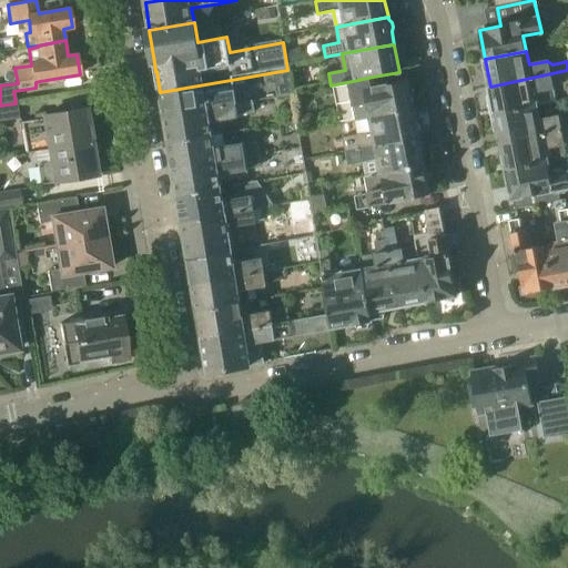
[(566,81),(564,72),(567,71),(567,70),(490,87),(492,97),(489,99),(492,115),(553,102),(550,88),(553,87),(557,83),(566,81)]
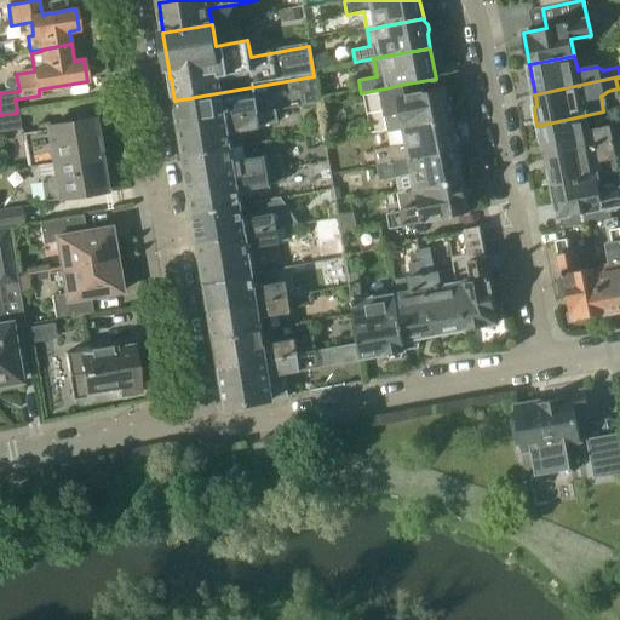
[(407,128),(451,120),(451,116),(452,112),(451,107),(448,104),(446,92),(442,90),(409,96),(407,84),(379,90),(388,132),(407,128)]
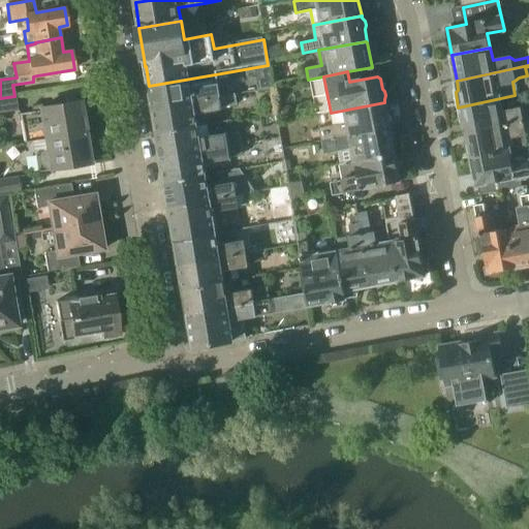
[(221,96),(219,85),(216,85),(215,74),(149,86),(153,111),(237,96),(236,93),(221,96)]
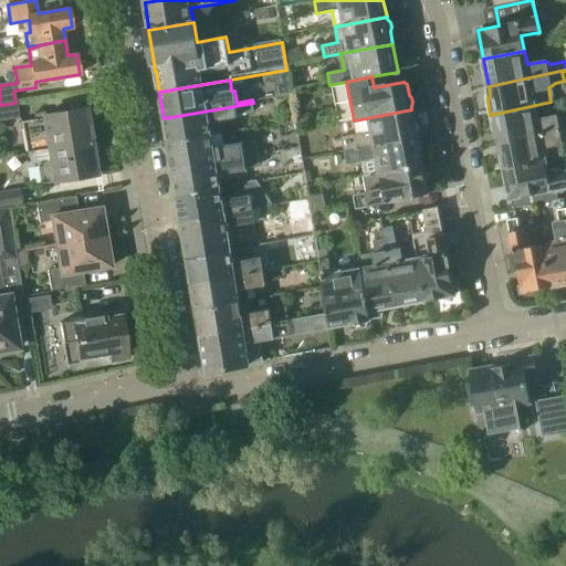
[(289,82),(274,84),(276,96),(291,94),(289,82)]
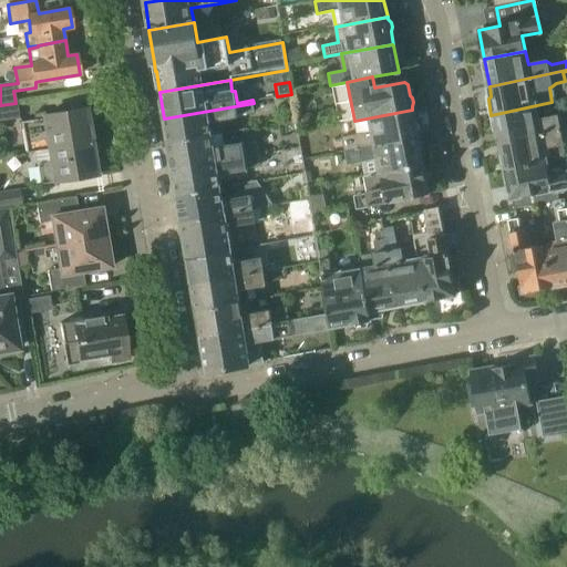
[(501,142),(566,127),(566,119),(563,121),(557,115),(539,119),(537,107),(553,104),(552,102),(491,115),(494,131),(498,133),(501,142)]
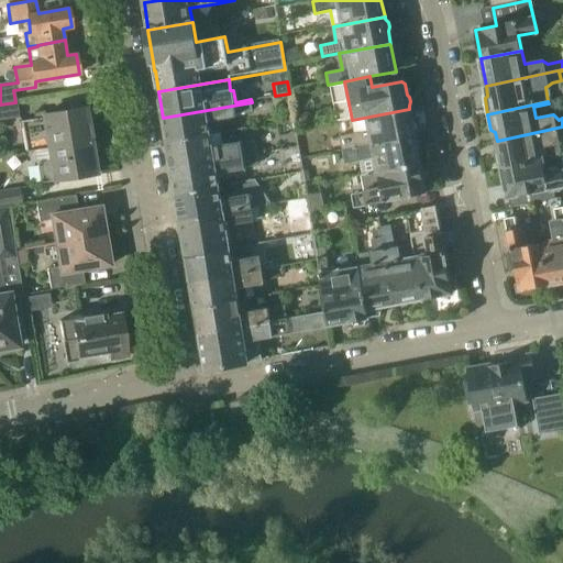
[(0,121),(19,118),(15,102),(0,105),(0,121)]
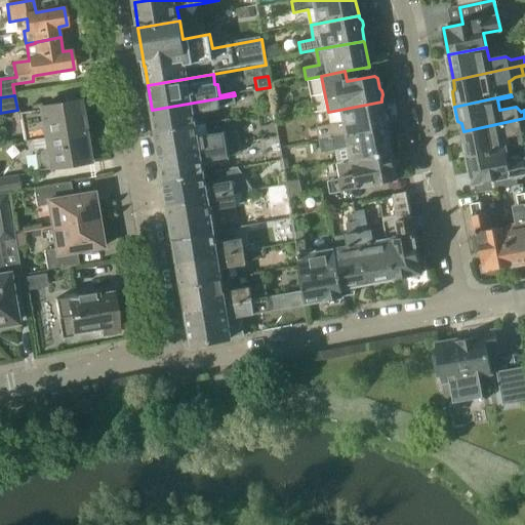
[(221,110),(220,107),(236,104),(235,95),(152,110),(156,134),(207,125),(207,124),(205,113),(221,110)]
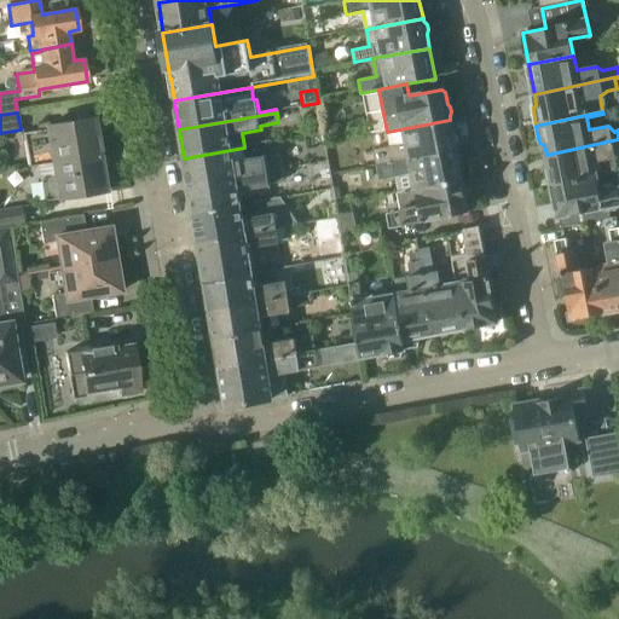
[(30,167),(55,162),(99,154),(99,150),(102,149),(99,136),(97,136),(93,119),(50,126),(48,122),(38,125),(39,131),(24,134),(30,167)]
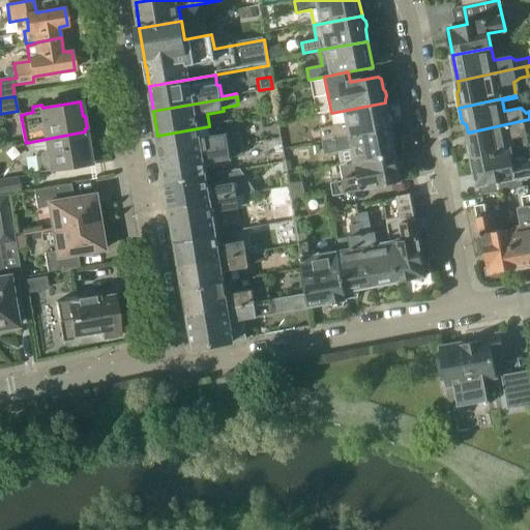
[(325,141),(391,128),(385,102),(348,110),(350,123),(322,128),(325,141)]
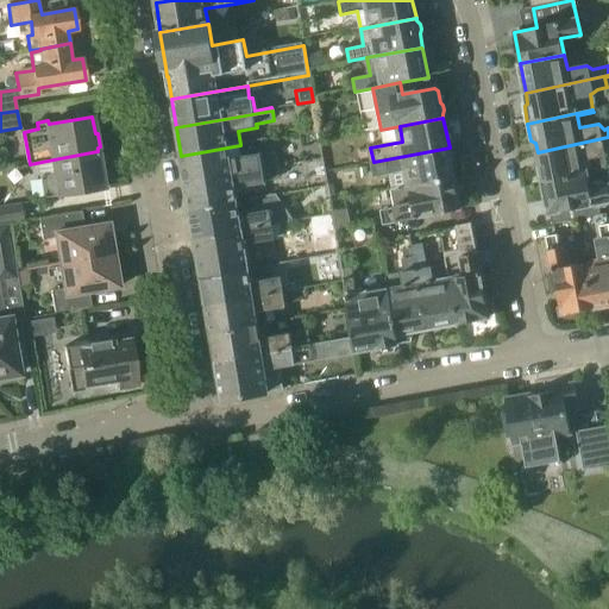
[(608,149),(608,137),(538,152),(540,165),(539,170),(540,175),(542,179),(542,181),(607,168),(603,154),(607,150),(608,149)]
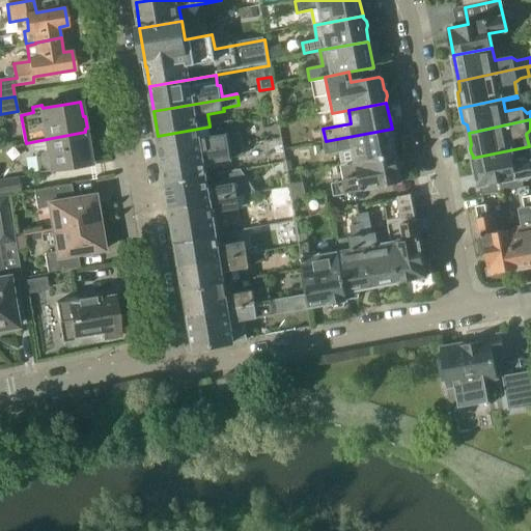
[(239,133),(228,135),(228,133),(212,136),(210,127),(158,136),(162,161),(244,146),(242,135),(239,133)]
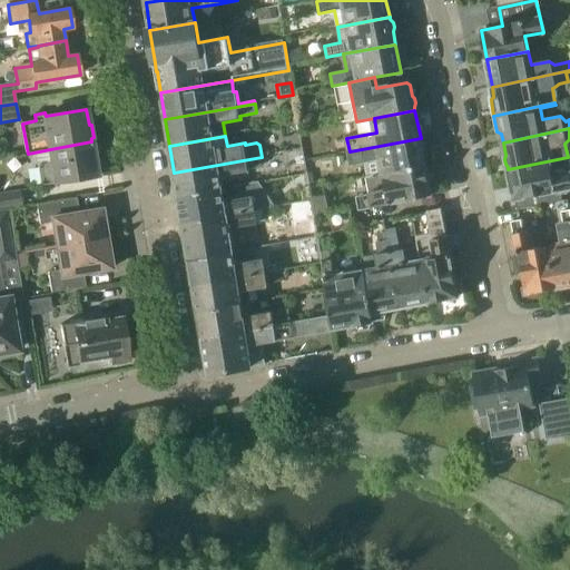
[(366,178),(426,166),(421,138),(350,151),(352,166),(363,164),(366,178)]
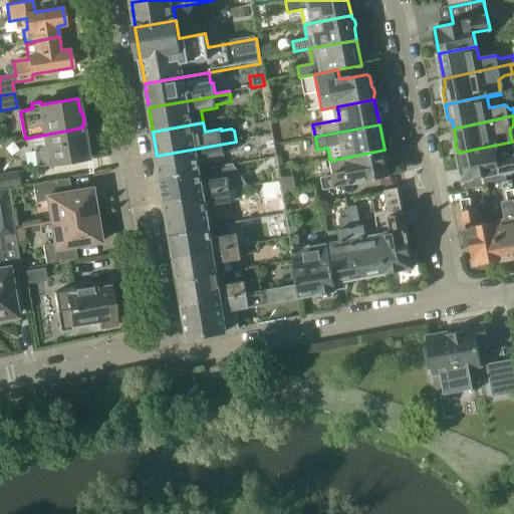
[(82,127),(45,135),(47,147),(34,149),(38,167),(87,159),(82,127)]
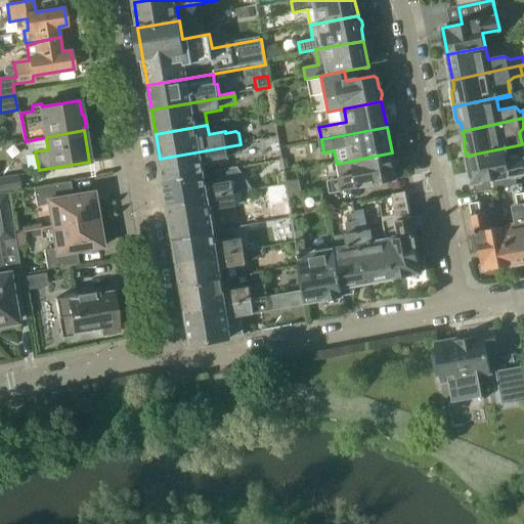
[(229,158),(229,157),(239,155),(242,151),(241,144),(160,159),(164,183),(205,176),(203,163),(229,158)]
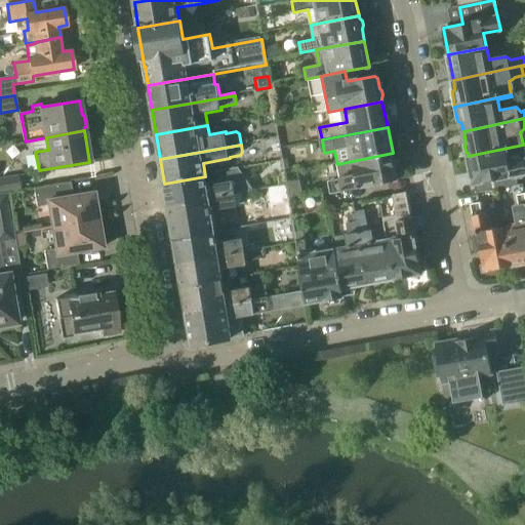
[(517,177),(524,175),(524,148),(524,149),(524,159),(510,162),(508,149),(523,146),(523,145),(468,156),(474,184),(475,184),(477,193),(518,185),(517,177)]
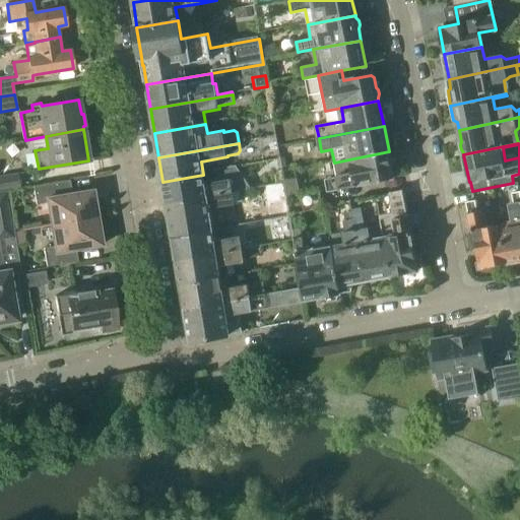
[(334,163),(337,179),(328,180),(330,191),(394,179),(392,169),(393,164),(392,157),(389,153),(389,151),(334,163)]
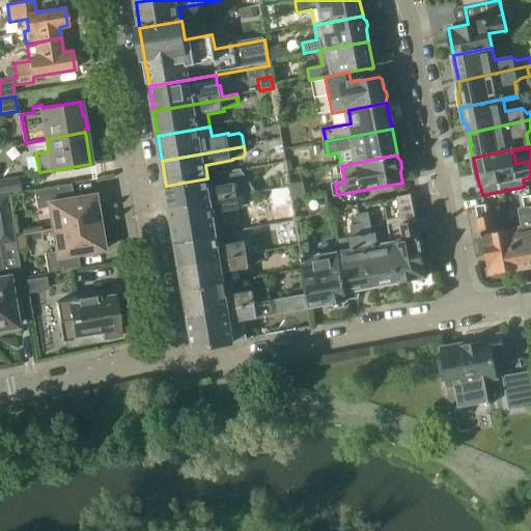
[(221,185),(208,187),(207,178),(166,186),(170,208),(239,197),(239,196),(243,195),(239,169),(219,172),(221,185)]
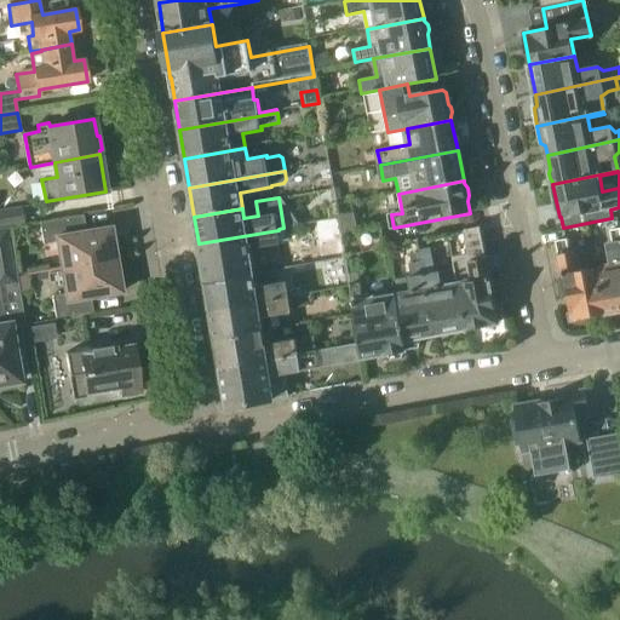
[(0,229),(10,228),(10,227),(24,224),(22,207),(0,210),(0,229)]
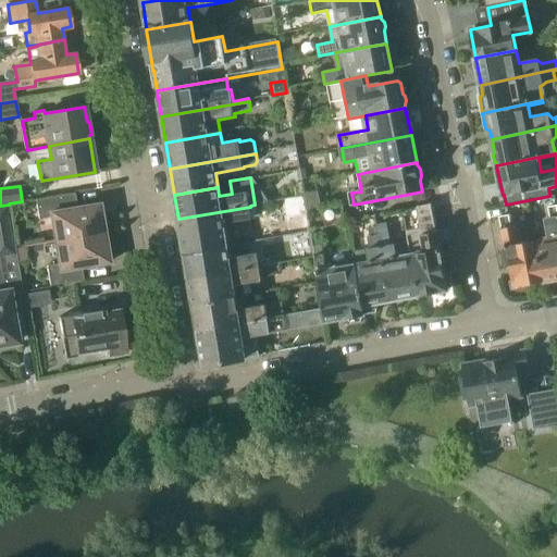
[(307,207),(320,205),(318,192),(305,194),(307,207)]
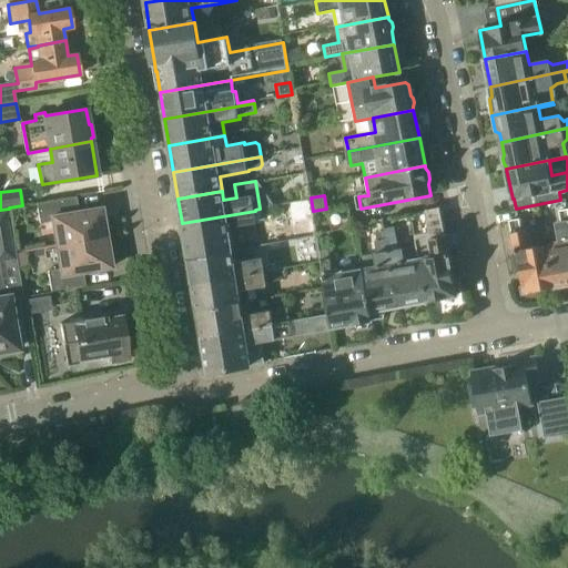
[(56,245),(108,237),(104,219),(103,219),(102,208),(79,212),(77,198),(64,199),(66,204),(38,209),(40,224),(52,222),(56,245)]
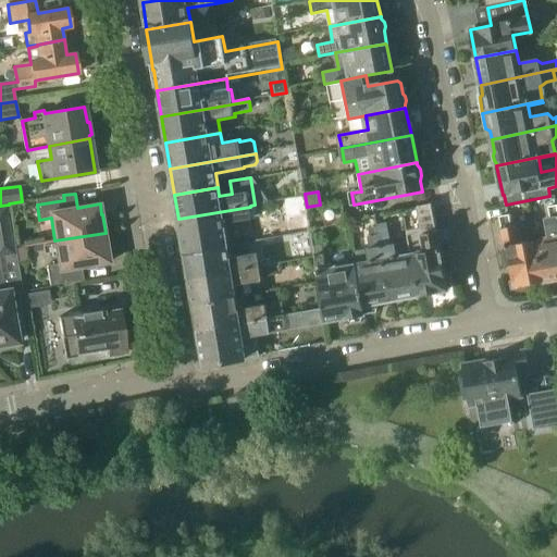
[(14,248),(14,246),(9,205),(0,206),(0,344),(17,342),(10,296),(23,294),(22,291),(20,276),(17,267),(17,263),(14,248)]
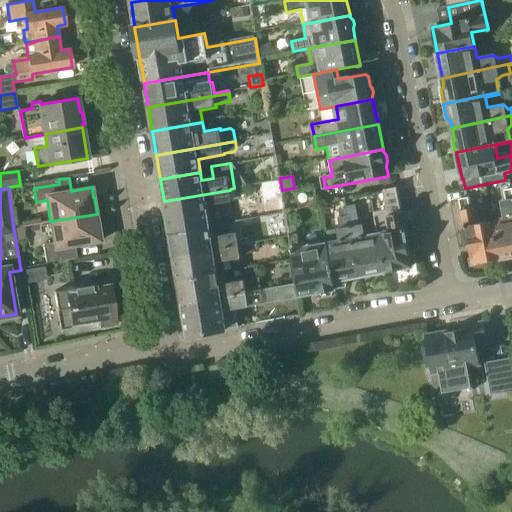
[(511,256),(511,189),(504,191),(505,197),(502,202),(505,218),(492,220),(499,259),(502,258),(506,259),(510,259),(511,256)]
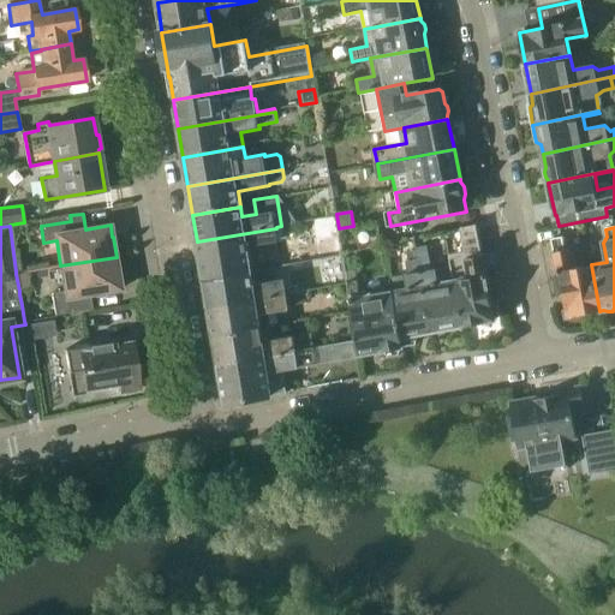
[(203,281),(251,273),(248,248),(279,243),(276,228),(197,242),(203,281)]
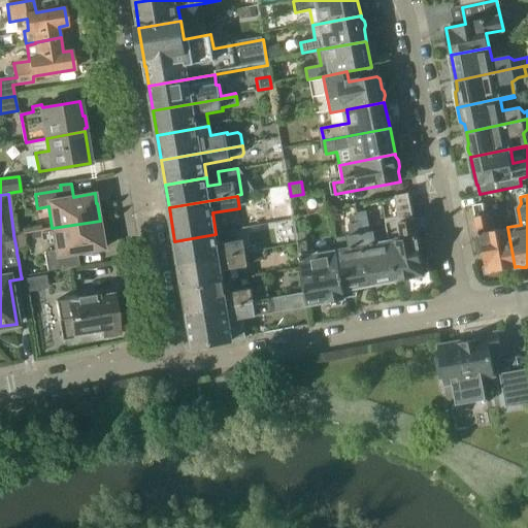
[(388,223),(389,229),(398,281),(425,275),(413,208),(411,209),(409,200),(401,201),(402,209),(401,209),(403,221),(388,223)]
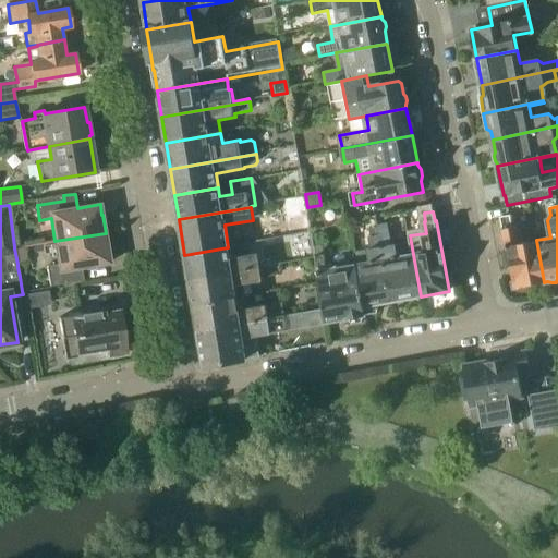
[(544,282),(536,240),(522,243),(519,226),(512,223),(511,216),(501,218),(516,288),(544,282)]
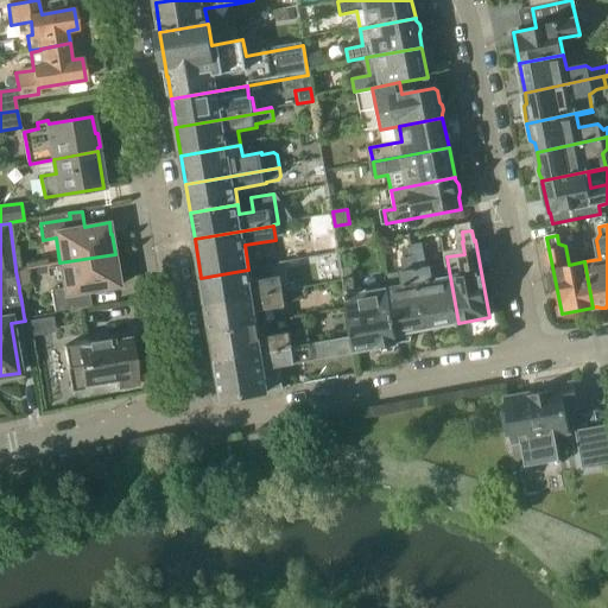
[(426,267),(424,255),(422,242),(411,245),(426,328),(442,325),(447,327),(450,325),(455,323),(458,323),(448,264),(426,267)]
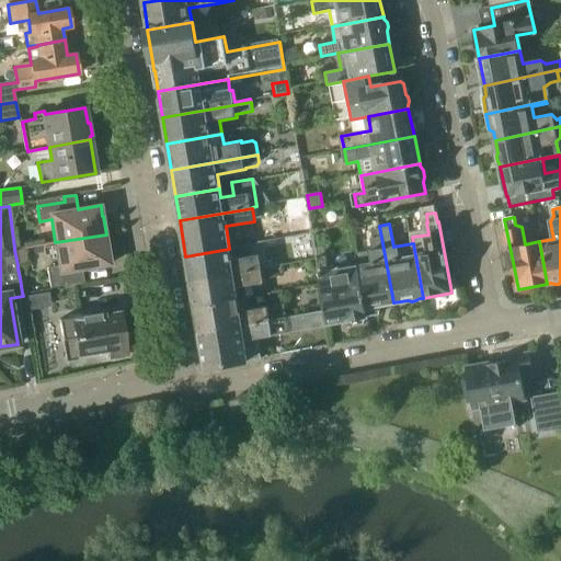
[(382,305),(393,302),(379,226),(380,237),(371,239),(374,251),(355,254),(357,266),(367,317),(368,317),(380,315),(382,305)]
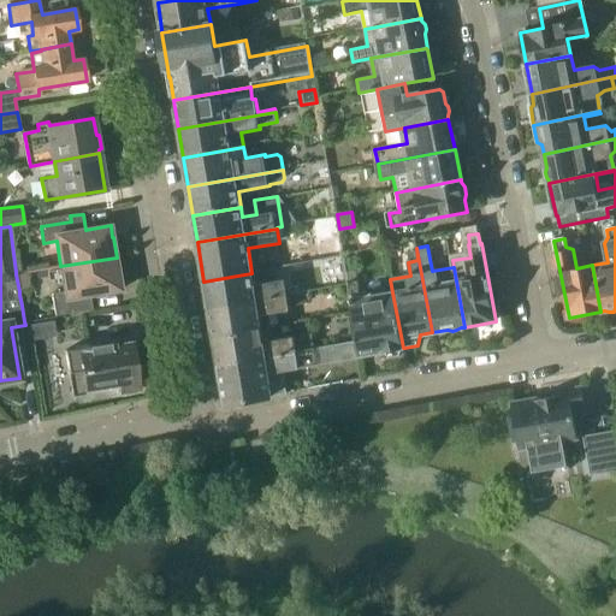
[(117,258),(60,266),(65,292),(52,294),(55,315),(93,309),(90,295),(122,290),(119,276),(120,276),(117,258)]
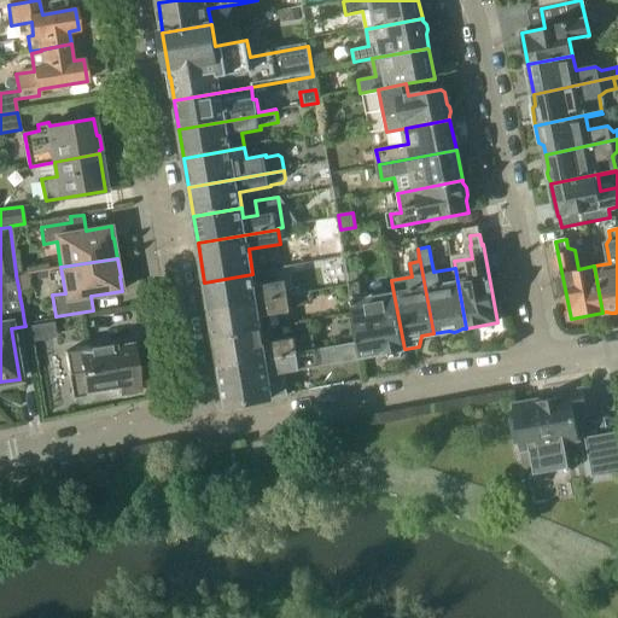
[(209,310),(289,296),(286,283),(255,287),(252,274),(204,283),(209,310)]
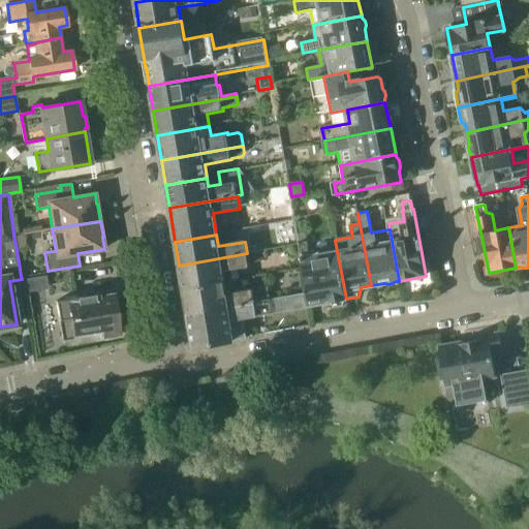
[(346,299),(337,251),(318,254),(318,253),(309,254),(307,242),(298,243),(309,306),(329,302),(329,303),(330,302),(335,307),(344,305),(346,299)]
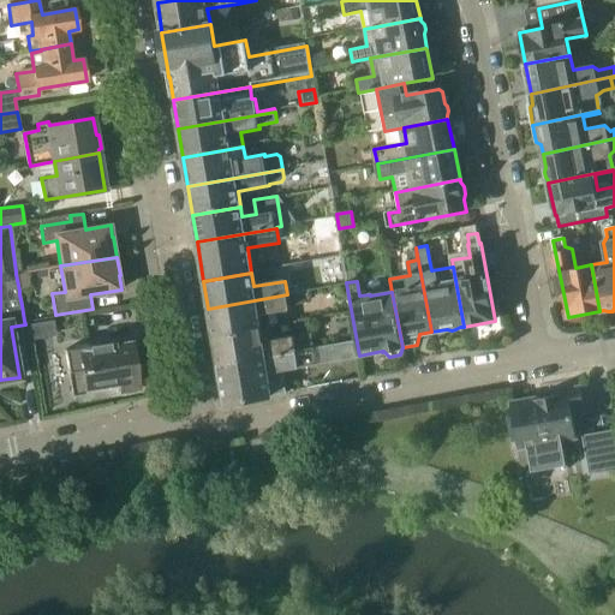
[(272,328),(269,314),(291,310),(287,294),(208,309),(213,338),(272,328)]
